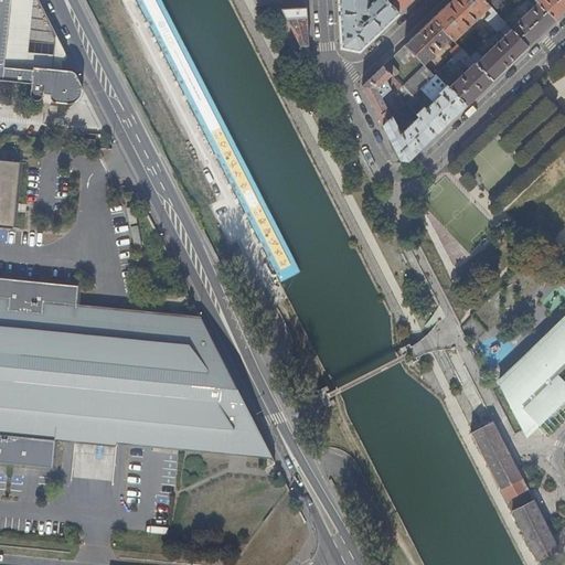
[(0,0),(0,81),(32,85),(31,95),(33,98),(38,98),(41,97),(42,96),(43,93),(50,93),(51,95),(52,99),(55,103),(66,105),(71,103),(74,100),(76,98),(77,96),(78,89),(74,81),(70,77),(65,75),(56,74),(25,70),(24,73),(0,70),(0,46),(6,0),(0,0)]
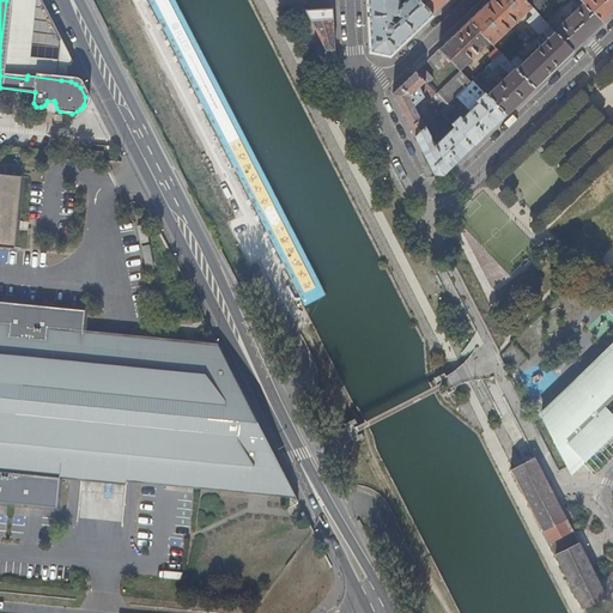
[(64,55),(36,0),(6,0),(0,50),(0,76),(26,79),(28,76),(61,80),(64,55)]
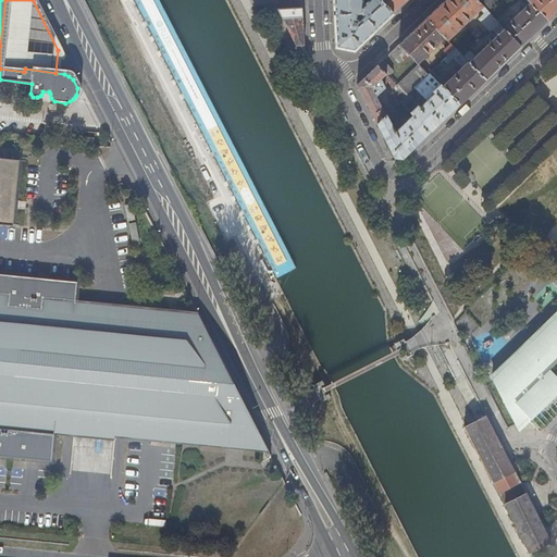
[(289,9),(302,8),(301,0),(272,0),(277,9),(289,9)]
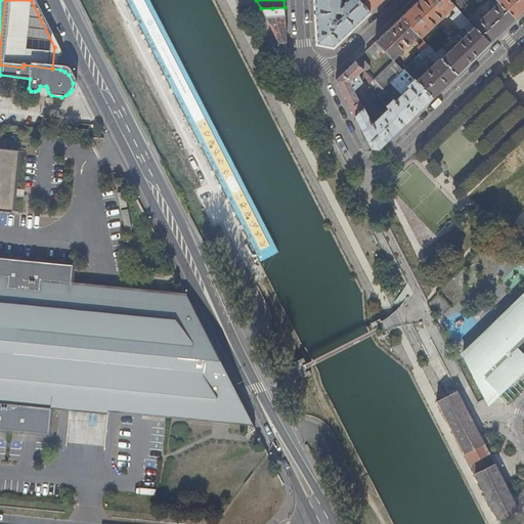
[(369,12),(356,0),(314,0),(315,8),(317,44),(333,47),(369,12)]
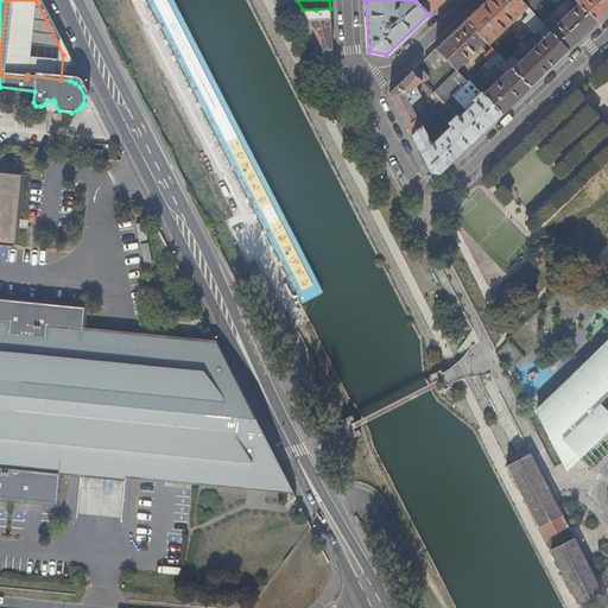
[(413,0),(429,14),(443,0),(413,0)]
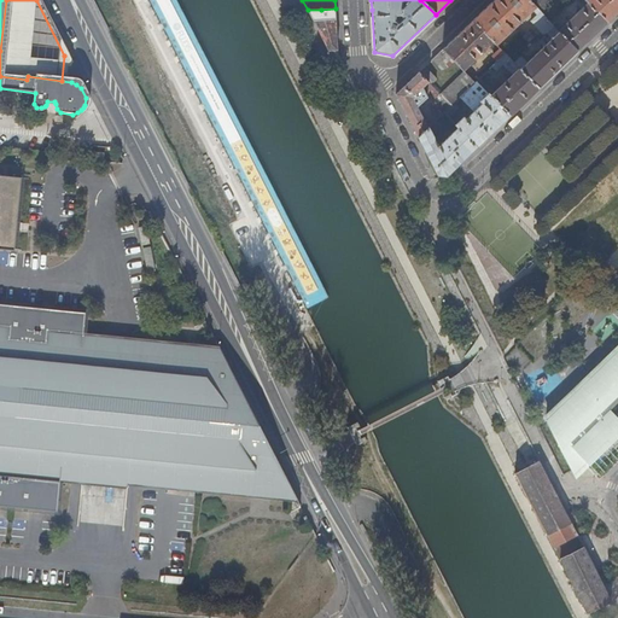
[(531,22),(542,34),(547,33),(554,27),(548,22),(543,16),(529,0),(494,0),(473,21),(494,42),(497,45),(532,11),(537,16),(531,22)]
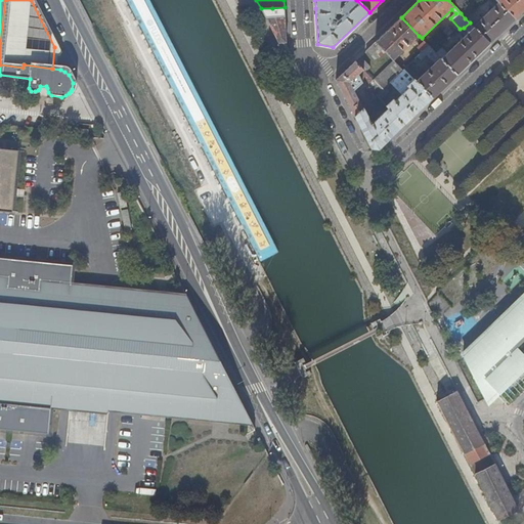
[(448,0),(461,13),(470,5),(465,0),(448,0)]
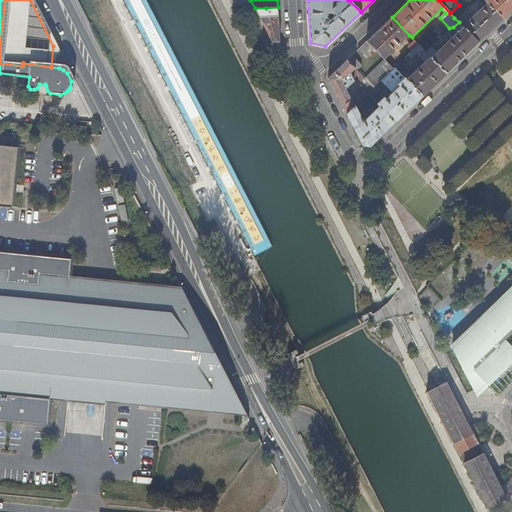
[(462,26),(478,43),(491,31),(503,19),(485,0),(484,0),(480,0),(485,5),(483,7),(477,1),(471,8),(476,14),(462,26)]
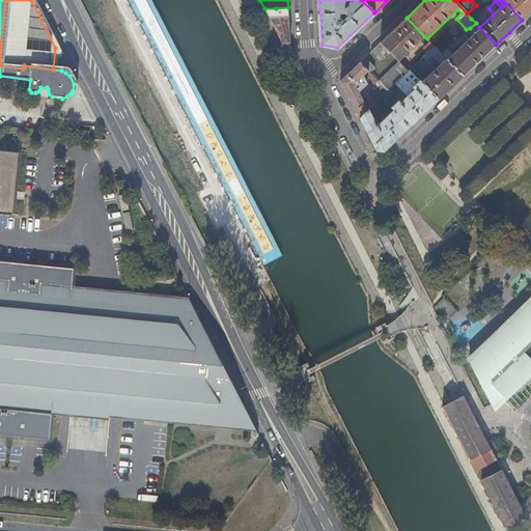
[(530,0),(502,0),(503,0),(522,20),(530,10),(530,0)]
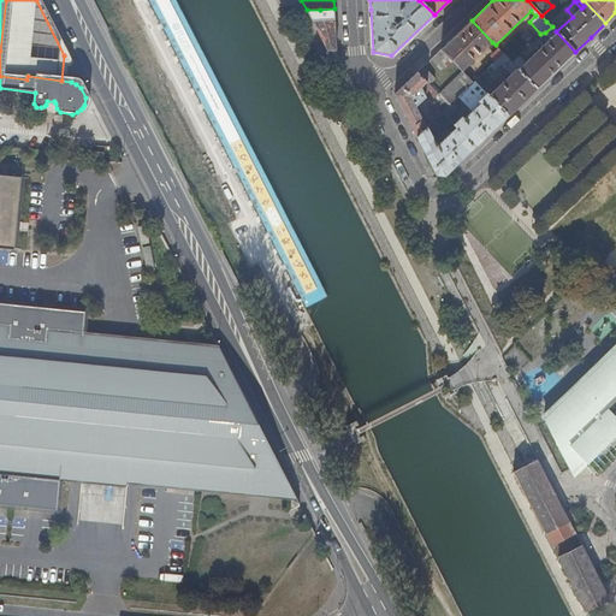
[(312,21),(327,51),(337,49),(335,22),(335,9),(320,10),(320,21),(312,21)]
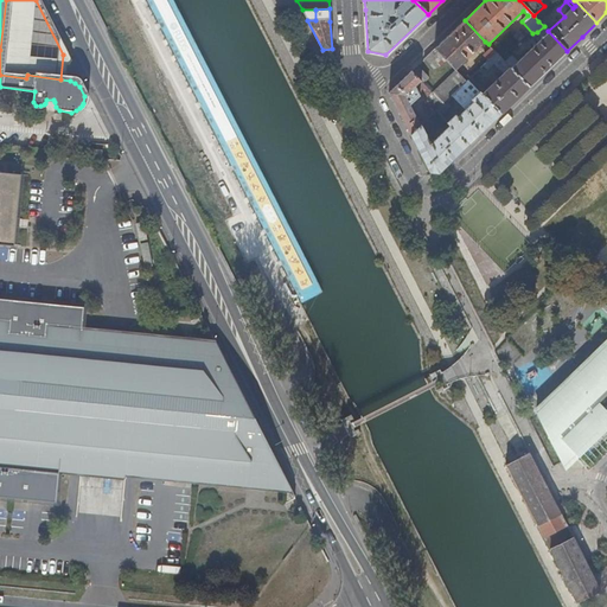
[(455,70),(485,42),(465,20),(435,49),(446,59),(455,70)]
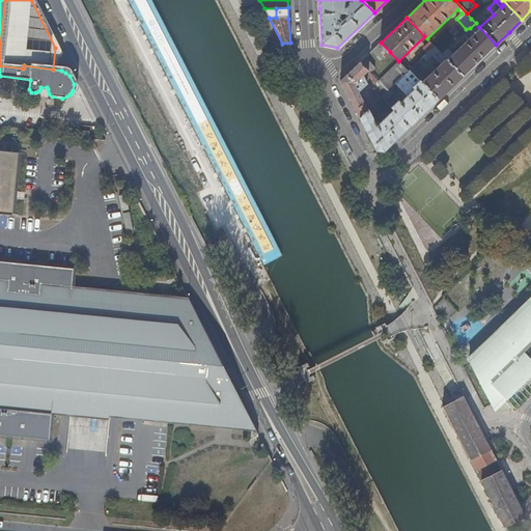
[(448,49),(442,54),(464,76),(480,59),(496,45),(479,27),(476,23),(470,28),(473,32),(470,34),(472,36),(470,38),(468,36),(465,39),(467,40),(453,54),(448,49)]
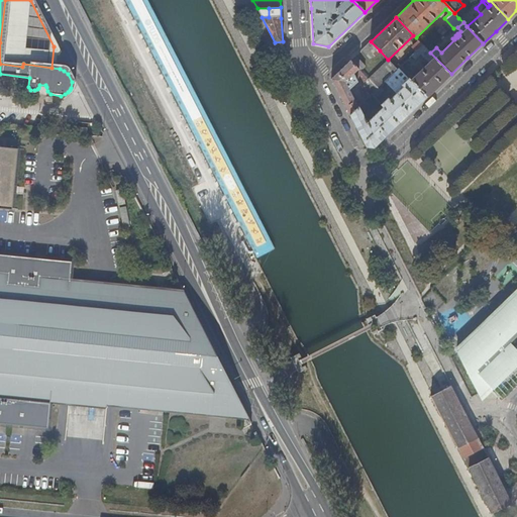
[(380,50),(371,41),(360,50),(369,59),(376,55),(380,50)]
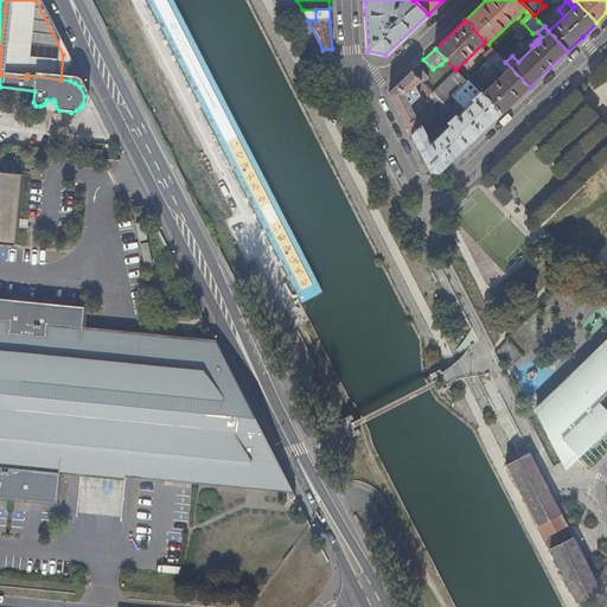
[(489,61),(497,53),(492,49),(484,56),(489,61)]
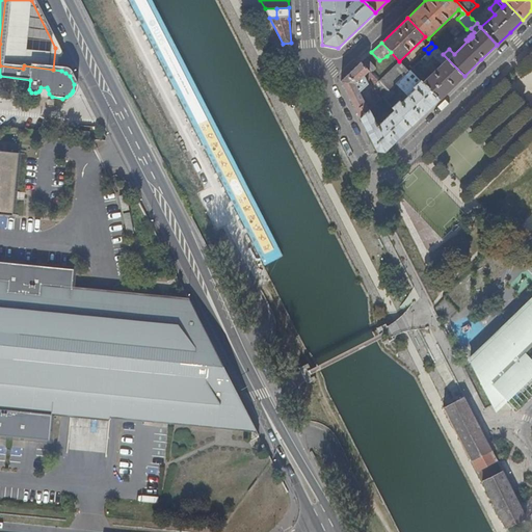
[(411,70),(440,100),(452,88),(464,76),(443,54),(439,51),(435,47),(428,53),(411,70)]
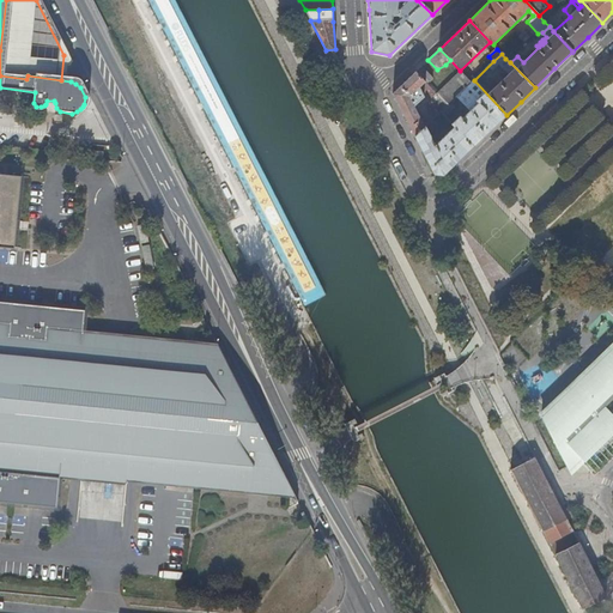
[(422,66),(416,72),(424,82),(428,85),(432,80),(432,78),(422,66)]
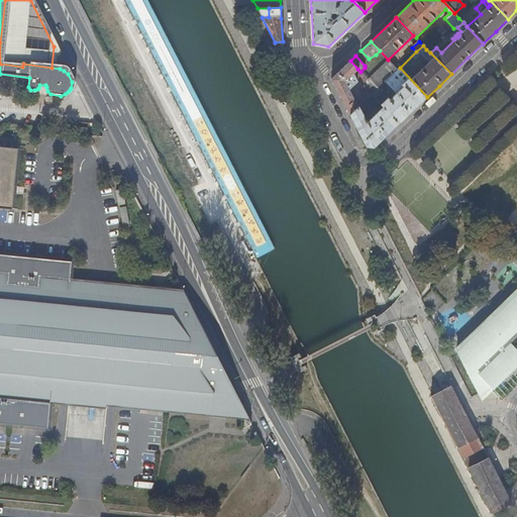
[(337,92),(349,116),(357,108),(353,100),(348,91),(357,83),(352,74),(357,69),(350,61),(331,79),(337,92)]
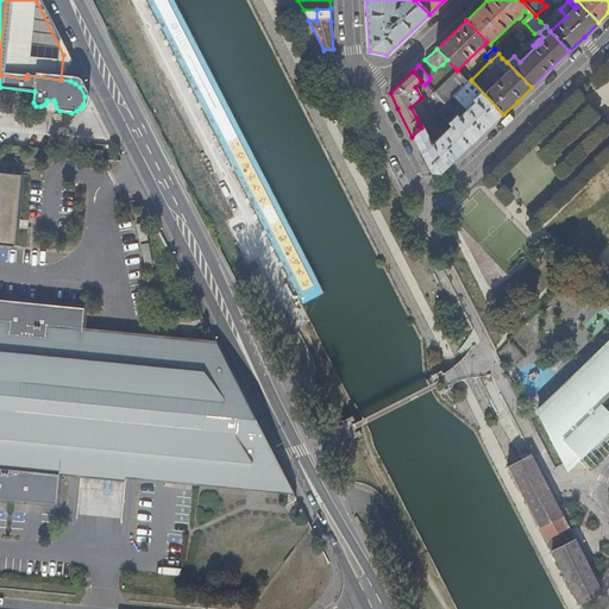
[(453,98),(469,82),(458,71),(434,94),(444,106),(453,98)]
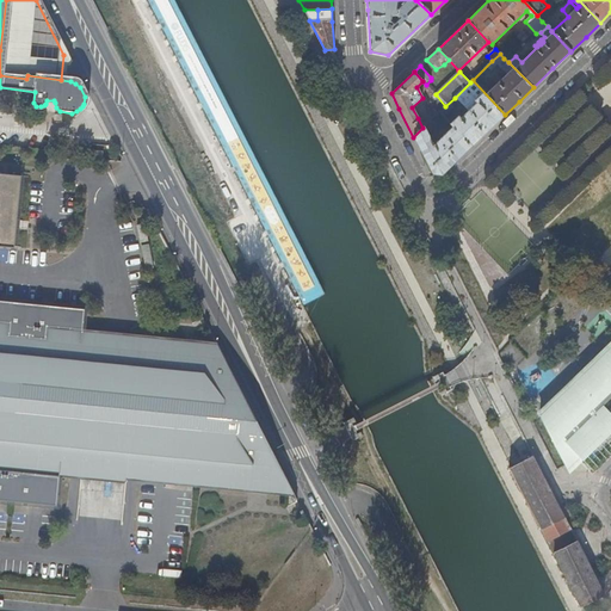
[(491,129),(505,115),(473,80),(470,82),(455,98),(468,111),(461,118),(458,117),(451,124),(454,127),(473,146),(491,129)]
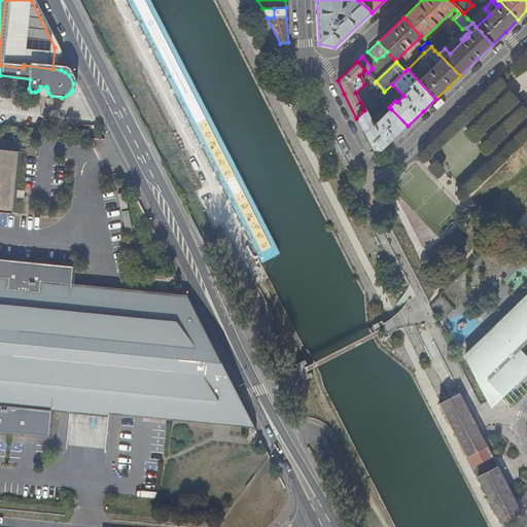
[(387,105),(379,97),(374,101),(382,110),(387,105)]
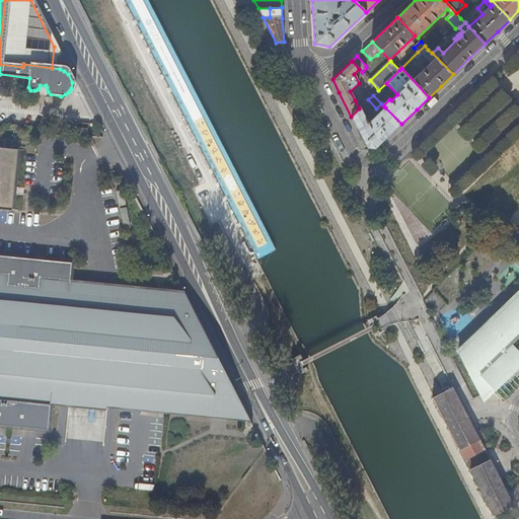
[(387,137),(401,124),(385,107),(376,116),(374,115),(373,116),(374,118),(368,124),(360,107),(359,108),(351,117),(367,148),(375,148),(387,137)]
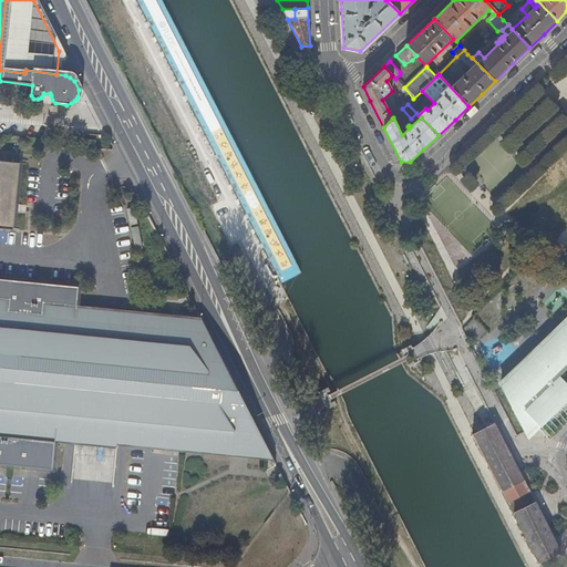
[(20,165),(0,163),(0,228),(14,230),(20,165)]
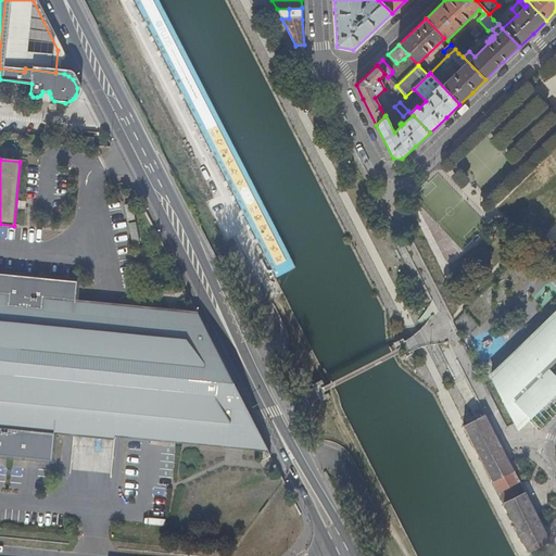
[(0,454),(48,459),(51,431),(267,450),(197,314),(74,301),(76,279),(0,272),(0,454)]
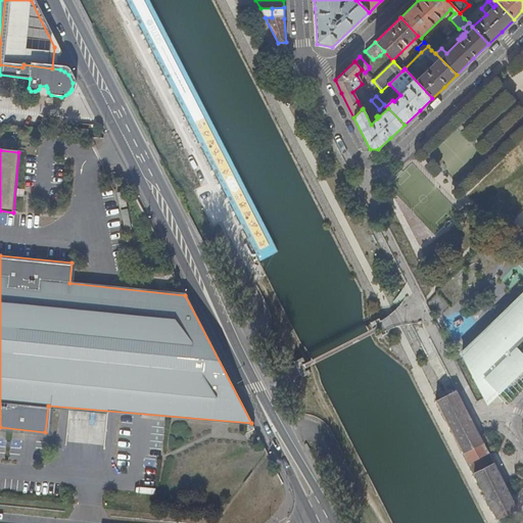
[(476,340),(470,345),(494,391),(495,390),(506,400),(522,384),(522,294),(482,334),(494,346),(491,350),(484,342),(481,346),(476,340)]
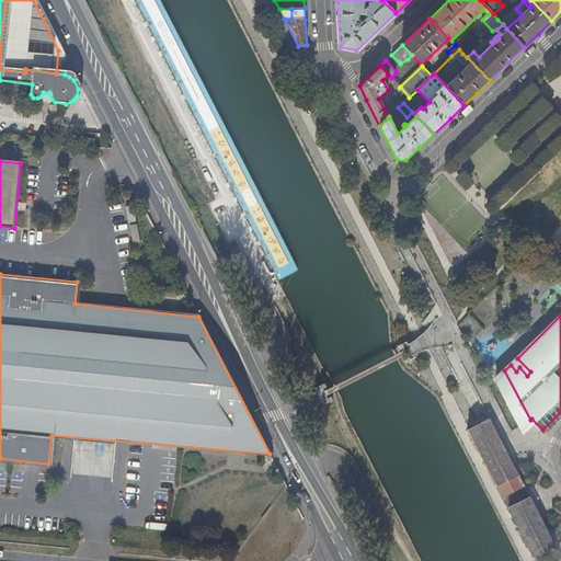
[(517,358),(511,365),(516,371),(519,367),(527,376),(530,371),(517,358)]
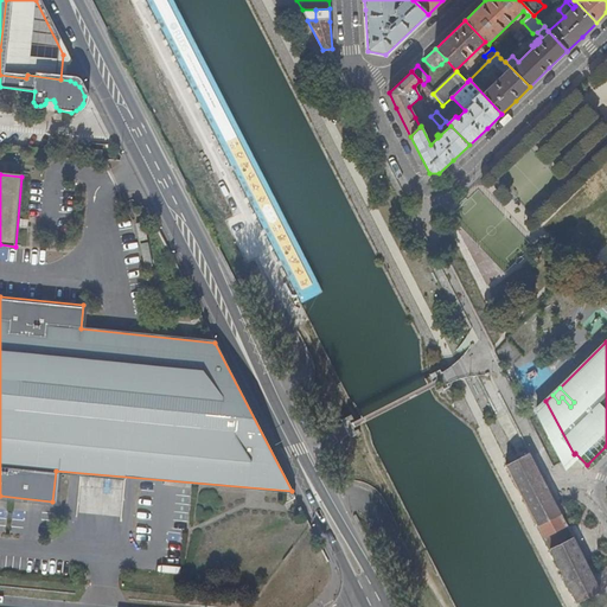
[(574,454),(545,401),(536,410),(562,465),(574,454)]
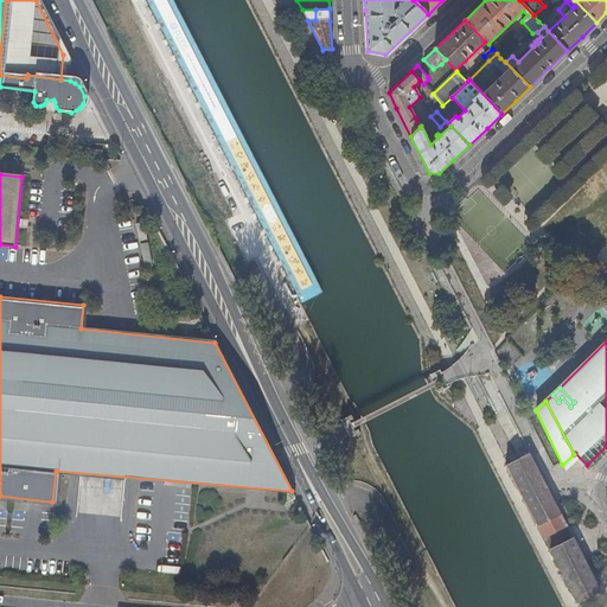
[(535,452),(511,462),(545,523),(567,509),(535,452)]
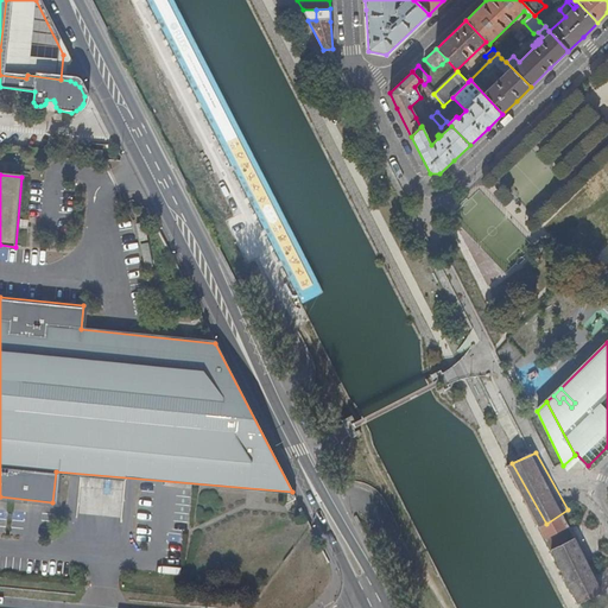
[(600,593),(570,534),(559,540),(561,543),(557,545),(558,548),(550,552),(578,607),(586,605),(583,601),(600,593)]
